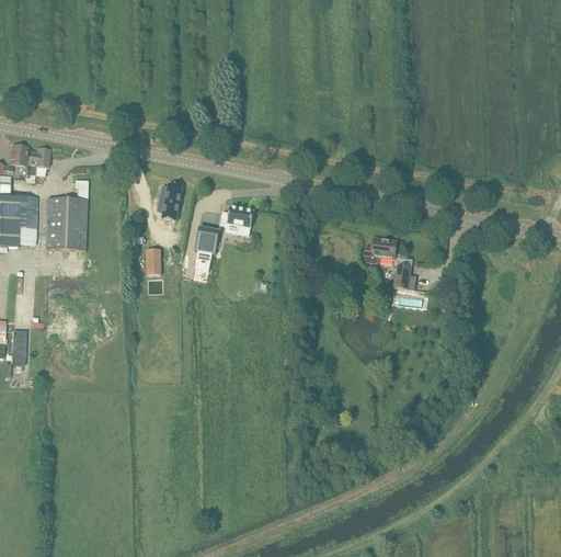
[(10,150),(9,161),(9,162),(7,161),(6,169),(13,169),(13,163),(25,165),(27,146),(12,144),(11,150),(10,150)]
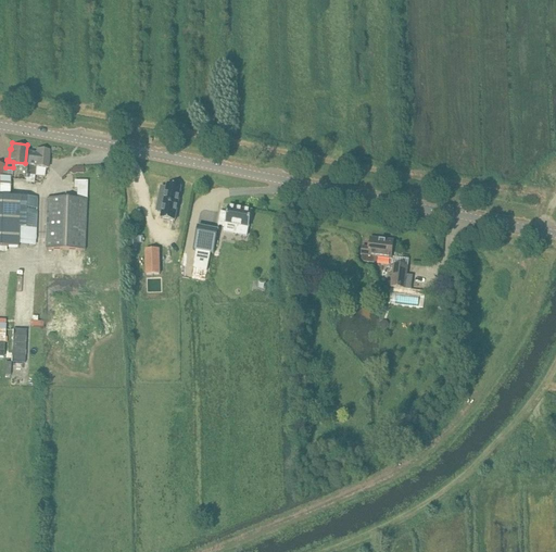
[(26,171),(26,177),(34,178),(35,172),(36,163),(47,165),(48,158),(49,147),(37,146),(37,149),(29,149),(28,151),(26,168),(27,168),(26,171)]
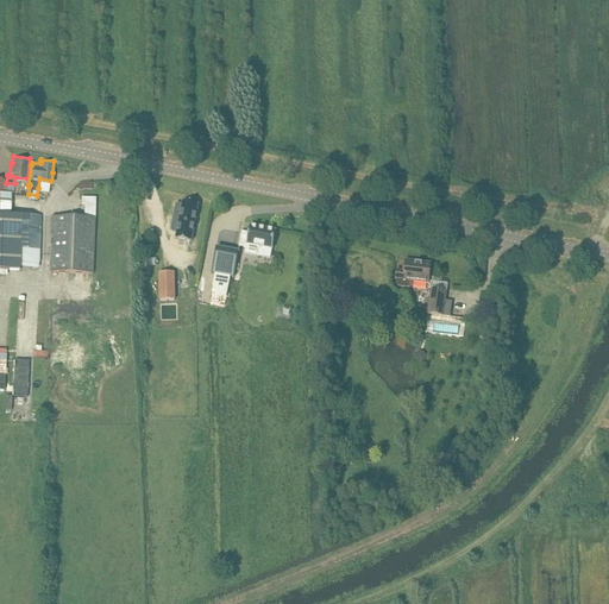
[(39,186),(38,206),(46,206),(46,212),(58,212),(58,207),(67,207),(68,187),(57,187),(57,186),(49,186),(39,186)]
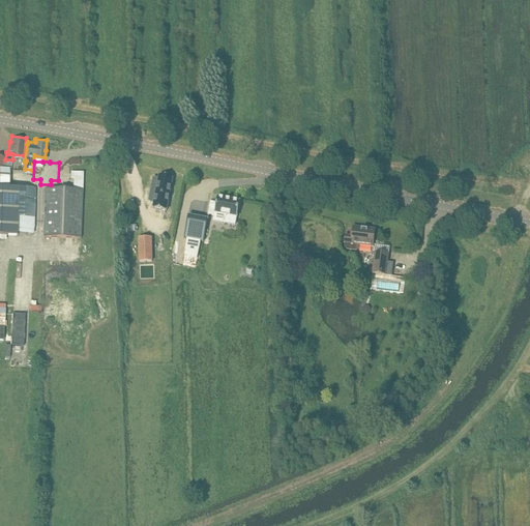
[(0,232),(17,233),(18,214),(34,214),(35,185),(10,185),(10,165),(3,165),(0,164),(0,232)]
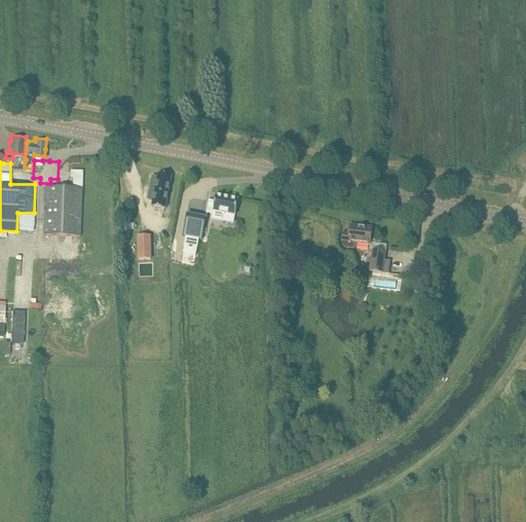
[(44,193),(43,231),(80,233),(81,184),(82,185),(82,178),(82,168),(70,166),(70,175),(73,175),(72,184),(44,183),(44,193)]
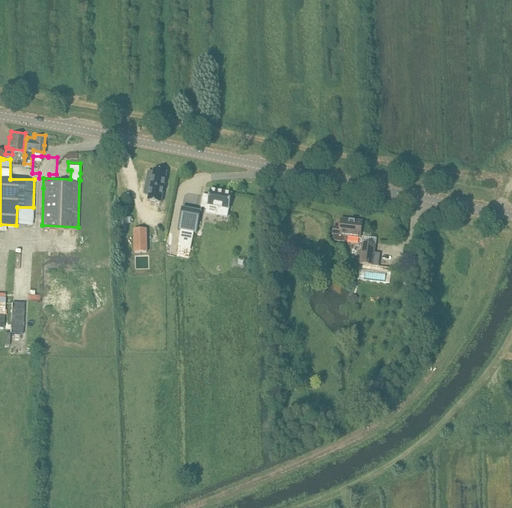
[(148,197),(161,200),(167,168),(154,166),(153,169),(148,168),(144,191),(149,192),(148,197)]
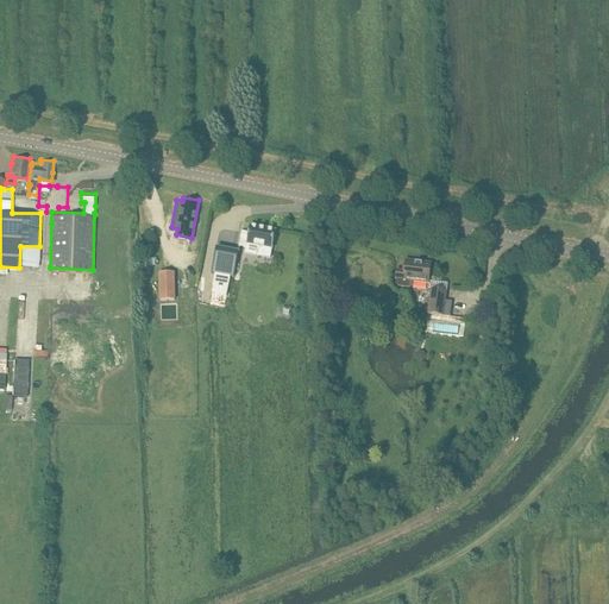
[(243,227),(239,241),(248,243),(248,239),(259,241),(259,245),(258,251),(270,253),(271,244),(272,244),(276,227),(250,222),(249,228),(243,227)]
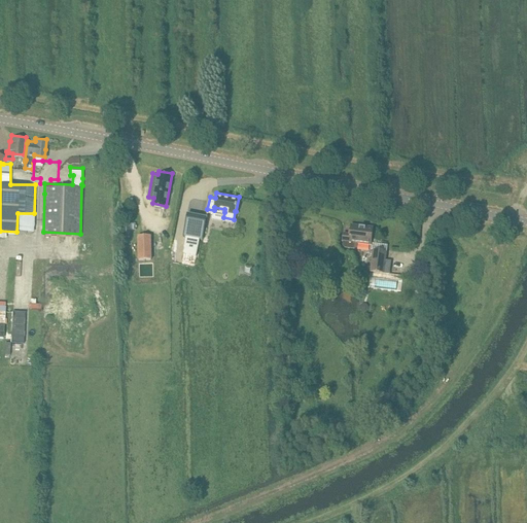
[(187,211),(183,233),(186,233),(184,247),(197,250),(199,235),(203,236),(207,214),(187,211)]
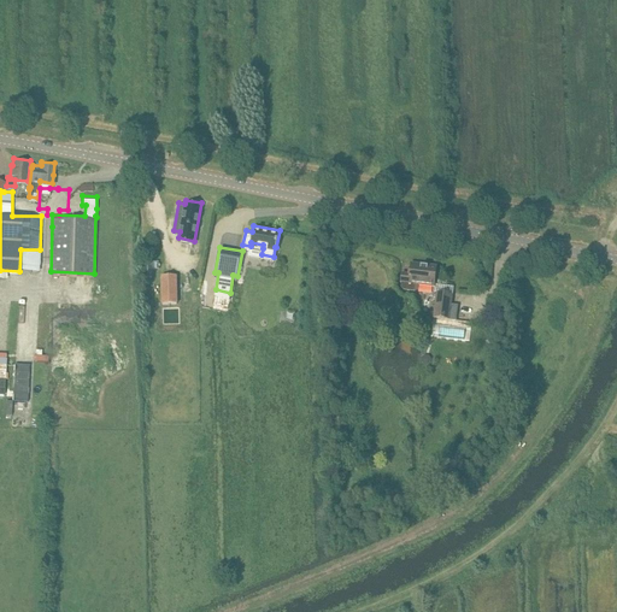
[(403,270),(401,278),(403,278),(401,283),(404,286),(415,287),(418,284),(418,281),(434,283),(436,263),(411,259),(410,271),(403,270)]
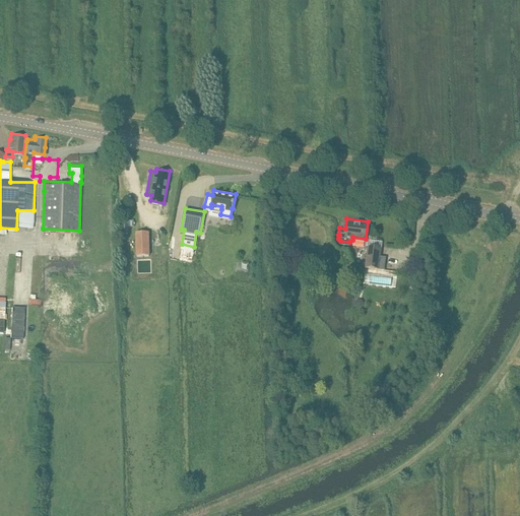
[(148,231),(137,231),(137,249),(149,248),(148,231)]
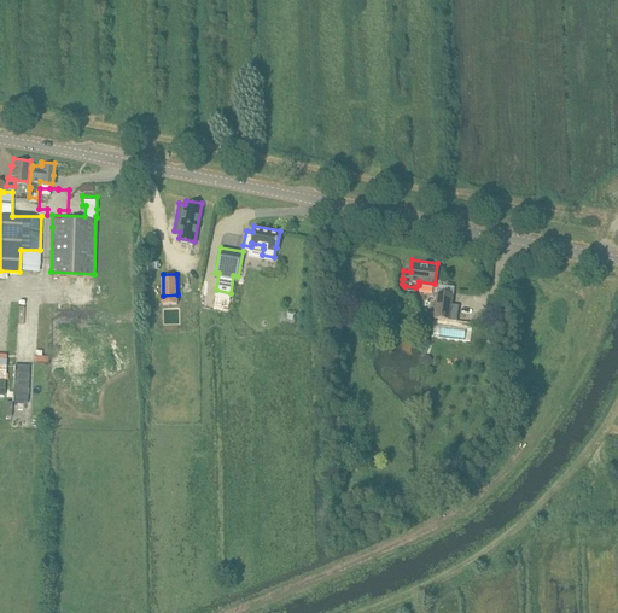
[(436,291),(433,316),(450,317),(458,319),(459,303),(453,303),(454,293),(436,291)]
